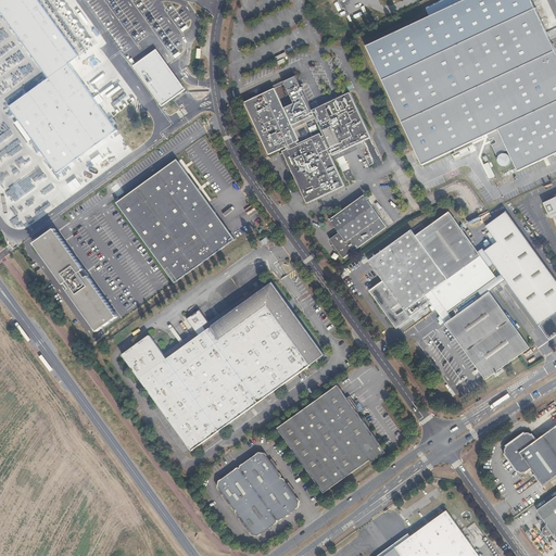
[(58,174),(74,162),(101,142),(117,130),(70,63),(79,57),(38,0),(0,0),(0,10),(49,78),(10,106),(58,174)]
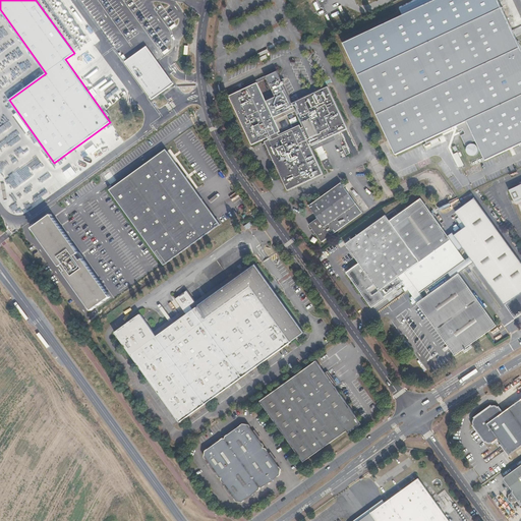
[(485,160),(520,142),(520,51),(497,0),(435,0),(344,43),(396,155),(457,126),(459,131),(463,129),(465,133),(461,135),(466,146),(476,140),(485,160)]
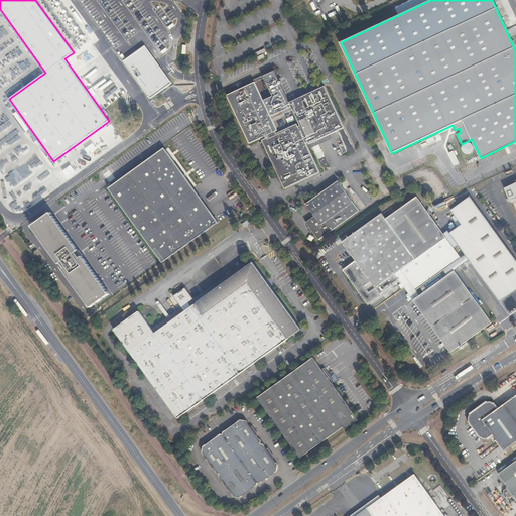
[(124,61),(150,98),(172,83),(145,45),(124,61)]
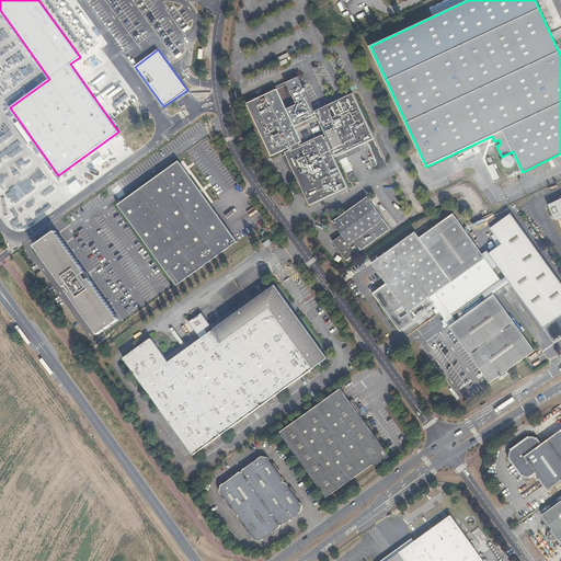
[(287,82),(297,104),(287,110),(295,127),(317,116),(315,112),(298,77),(287,82)]
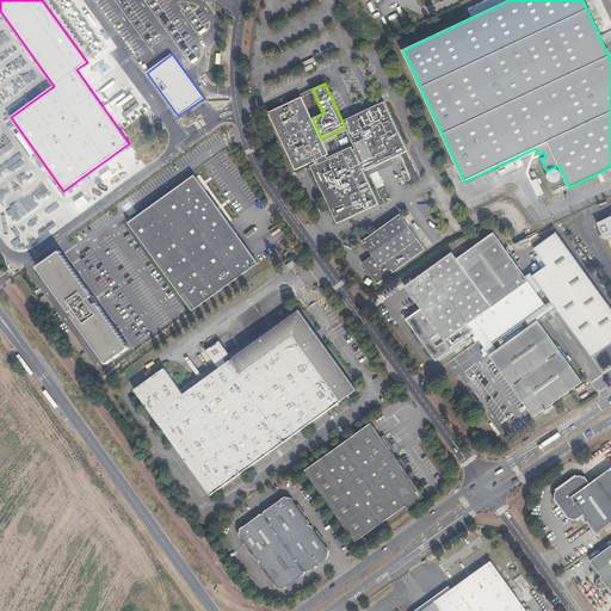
[(312,166),(314,172),(397,133),(384,103),(343,122),(345,127),(321,139),(313,119),(302,98),(270,113),(296,170),(315,161),(316,164),(312,166)]
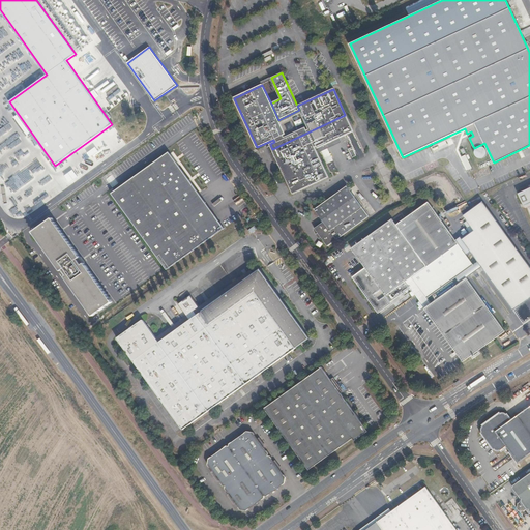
[(345,115),(353,131),(354,131),(333,88),(333,89),(345,115)]
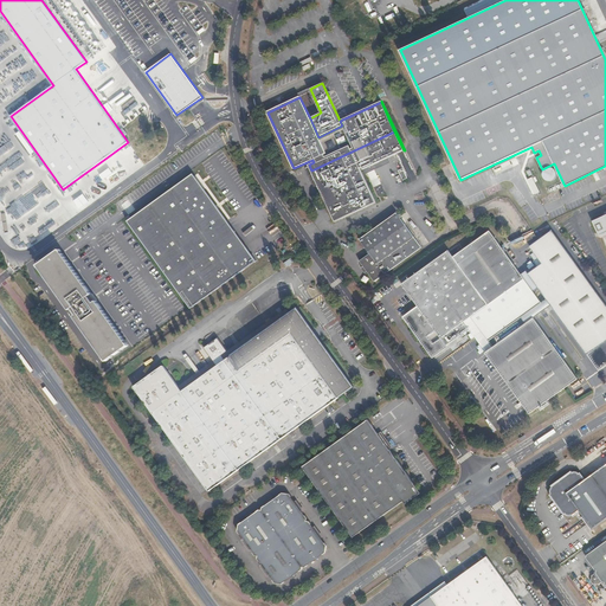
[(388,159),(404,150),(394,131),(311,171),(335,221),(376,202),(360,168),(362,168),(363,169),(366,168),(373,165),(388,159)]
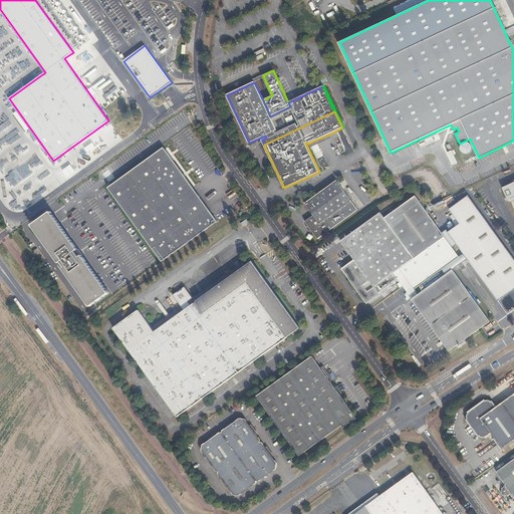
[(93,132),(68,150),(77,162),(102,144),(93,132)]
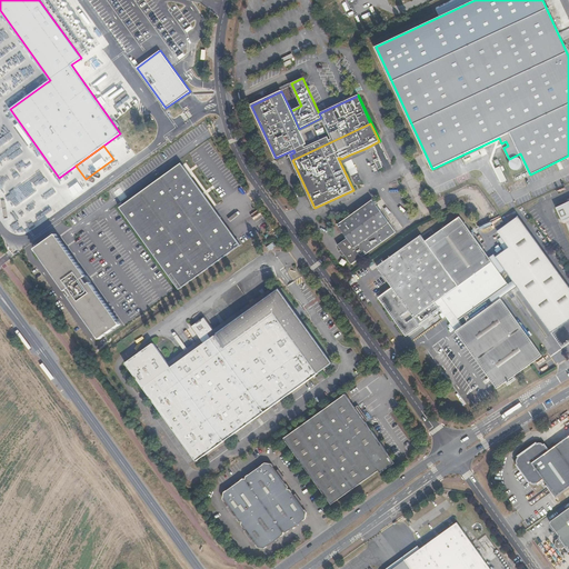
[(350,155),(352,159),(367,152),(365,149),(350,155)]
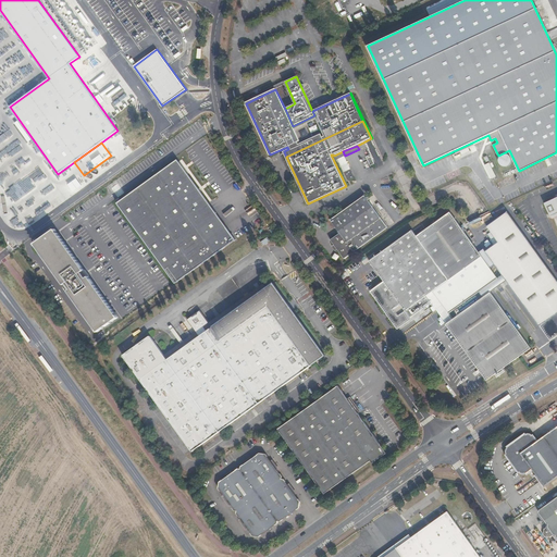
[(556,152),(519,171),(519,172),(556,153),(556,152)]
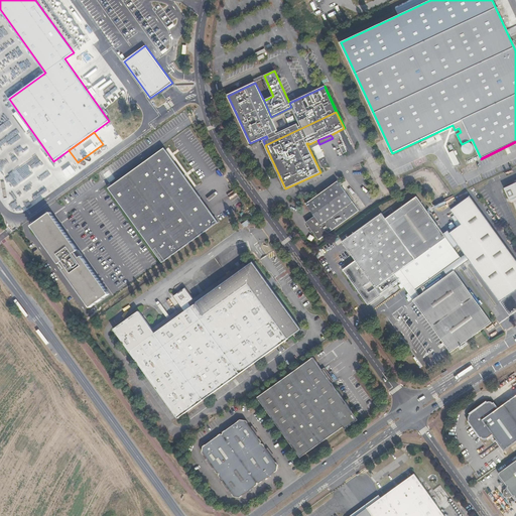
[(471,153),(473,152),(474,151),(474,148),(474,145),(472,144),(470,143),(468,143),(466,143),(464,144),(462,147),(463,150),(464,152),(465,153),(467,154),(469,154),(471,153)]
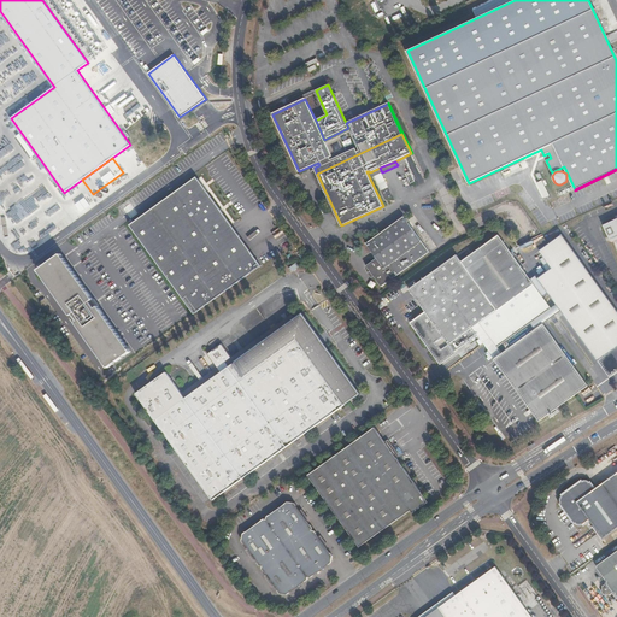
[(375,176),(385,197),(386,199),(393,197),(392,193),(382,172),(375,176)]
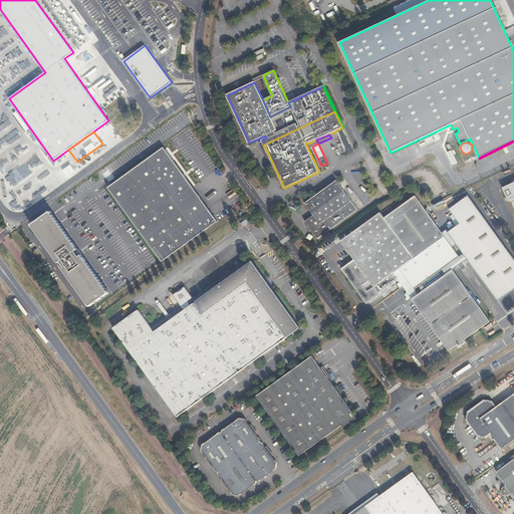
[(149,165),(111,191),(162,261),(217,221),(164,148),(146,161),(149,165)]
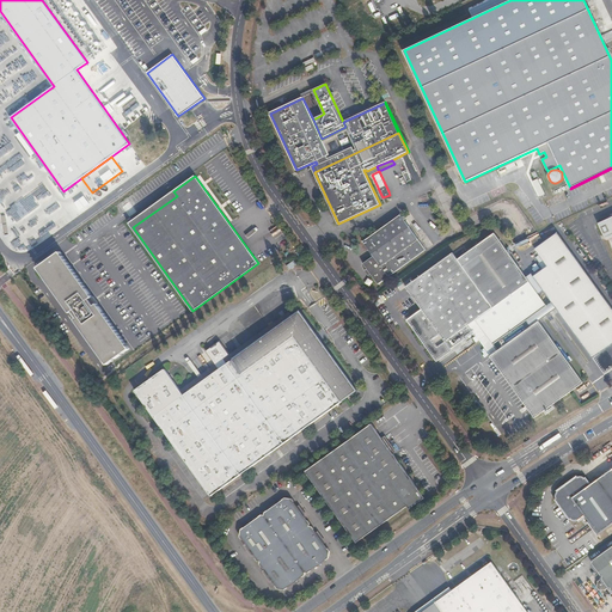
[(129,222),(133,227),(177,196),(173,191),(129,222)]
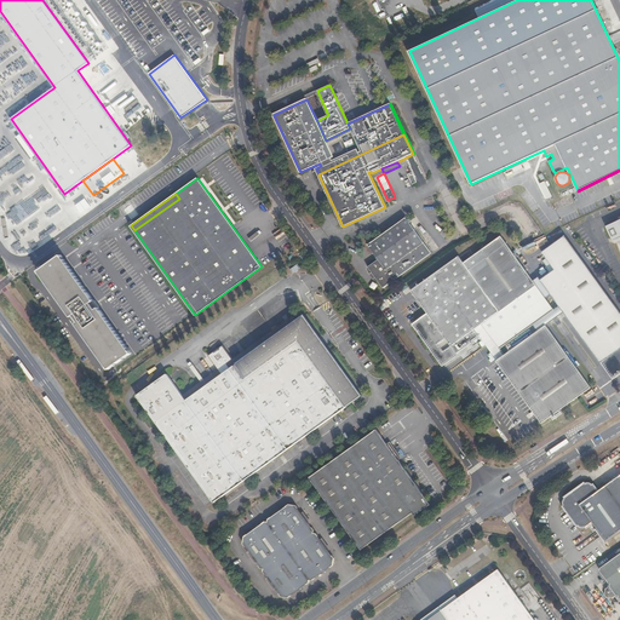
[(383,288),(431,253),(406,218),(368,245),(379,259),(368,267),(383,288)]
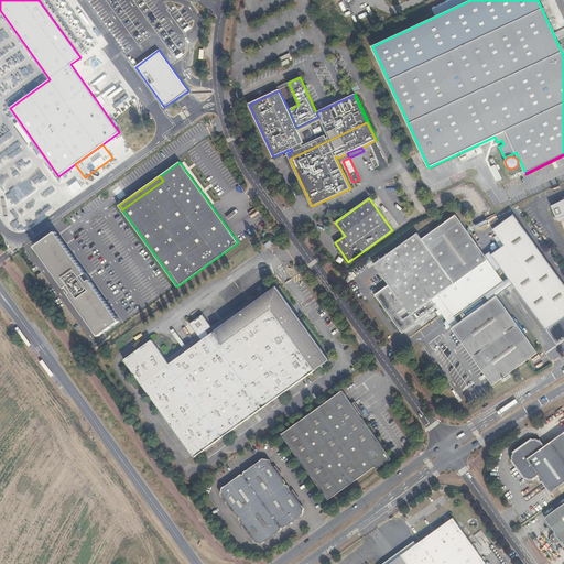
[(563,199),(551,206),(557,219),(563,216),(563,199)]
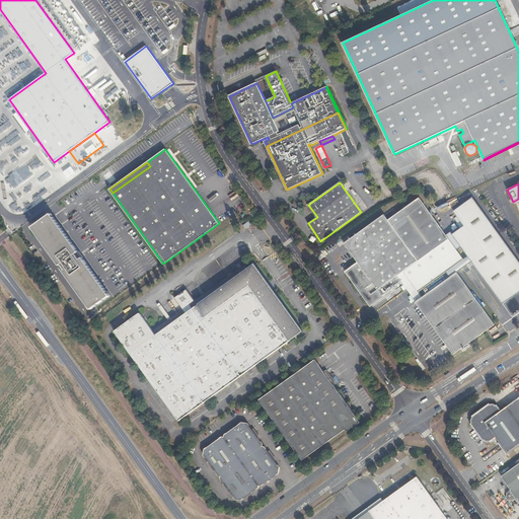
[(447,272),(464,260),(455,247),(446,235),(420,198),(393,216),(391,213),(386,217),(384,215),(345,243),(359,264),(348,272),(371,304),(400,283),(396,276),(397,276),(403,271),(419,292),(447,272)]
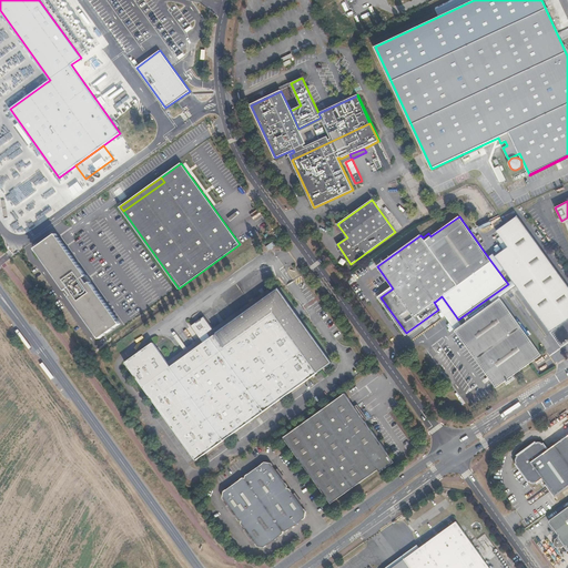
[(498,254),(564,346),(567,342),(567,286),(518,216),(497,231),(501,236),(505,242),(501,244),(500,245),(504,251),(498,254)]
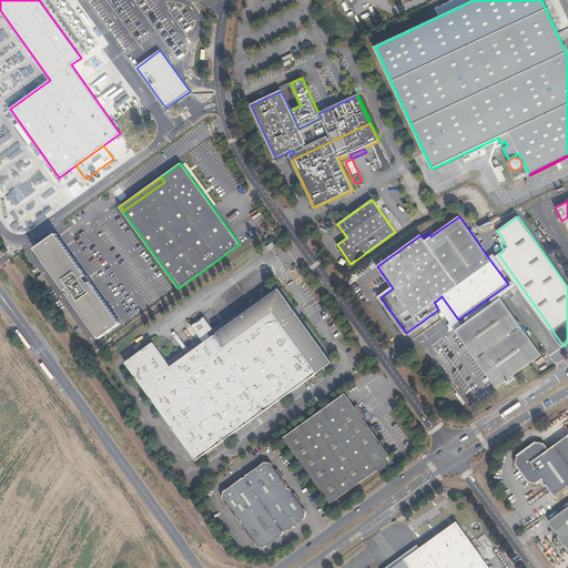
[(70,296),(100,338),(121,324),(91,282),(89,283),(88,282),(89,282),(89,281),(89,280),(89,279),(88,279),(88,277),(87,277),(85,277),(85,279),(84,279),(84,277),(87,275),(57,233),(36,249),(66,290),(68,288),(72,295),(70,296)]
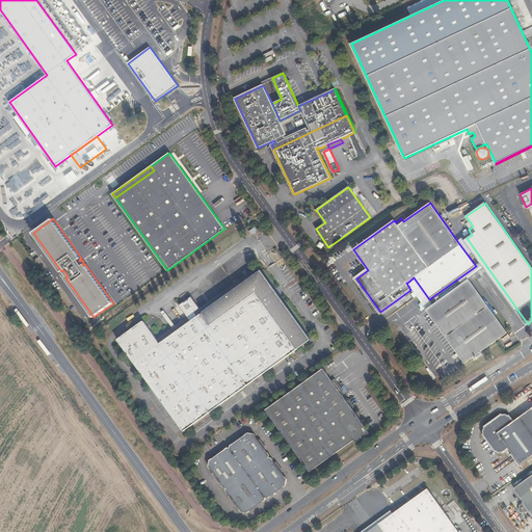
[(472,250),(464,240),(462,238),(457,241),(467,254),(472,250)]
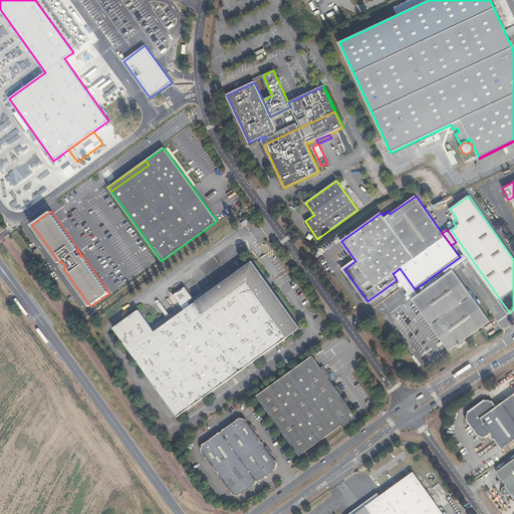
[(508,314),(510,313),(451,230),(449,232),(456,242),(464,254),(468,259),(508,314)]
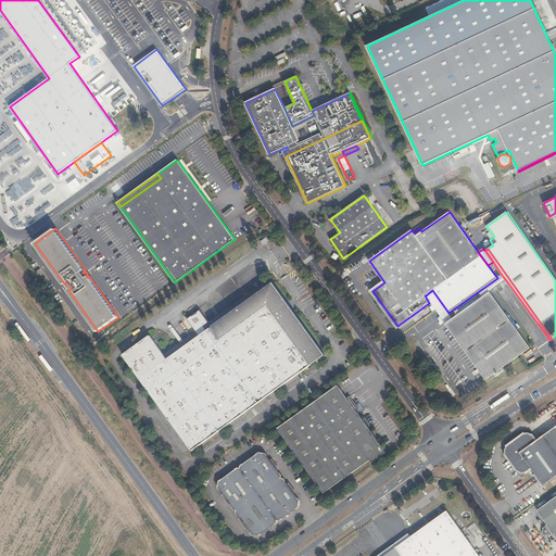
[(490,292),(506,280),(502,275),(497,278),(479,291),(482,297),(490,292)]
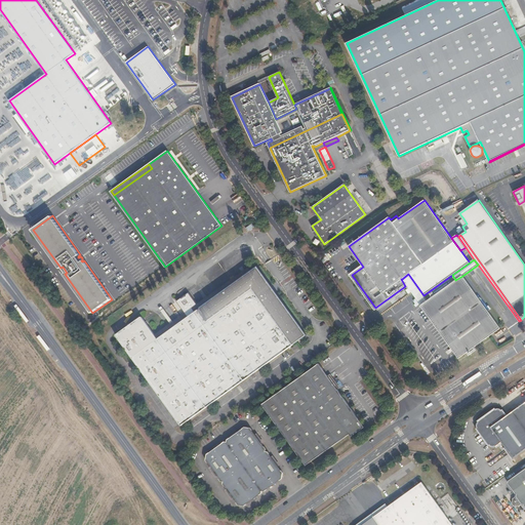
[(253,373),(307,335),(257,267),(200,309),(189,292),(177,301),(189,317),(158,339),(142,317),(116,335),(182,426),(249,376),(252,380),(256,377),(253,373)]
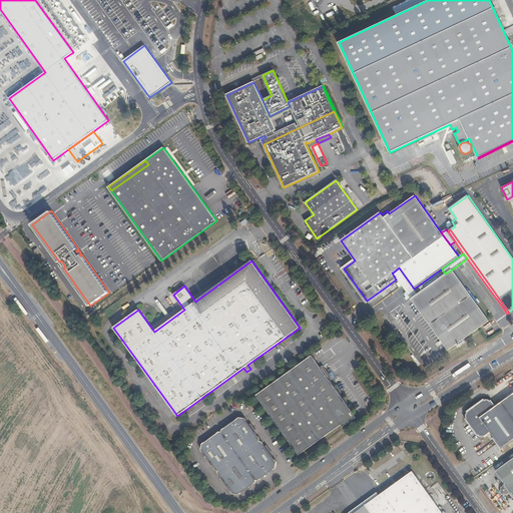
[(393,273),(411,299),(417,294),(414,289),(399,268),(393,273)]
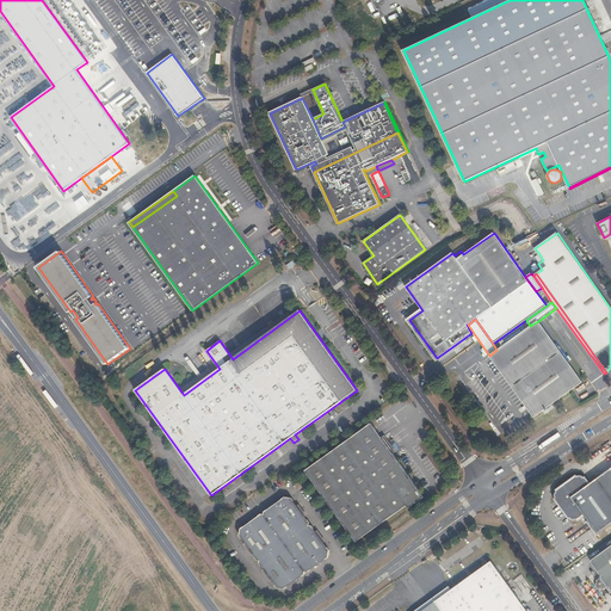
[(582,382),(538,321),(530,326),(497,350),(489,356),(534,417),(582,382)]
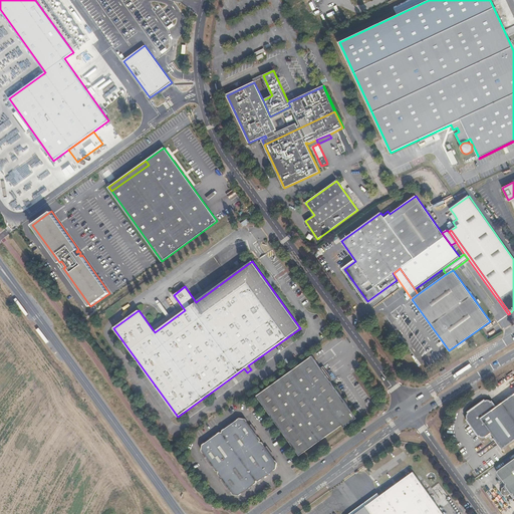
[(299,456),(355,416),(312,355),(257,396),(299,456)]
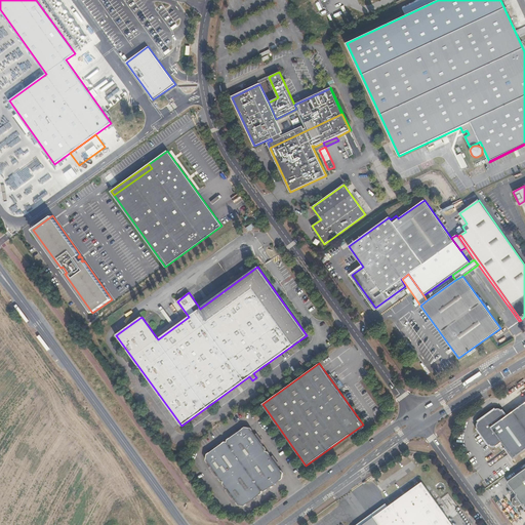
[(524,450),(524,401),(507,415),(501,409),(494,408),(477,420),(476,428),(489,446),(496,447),(502,443),(514,458),(524,450)]
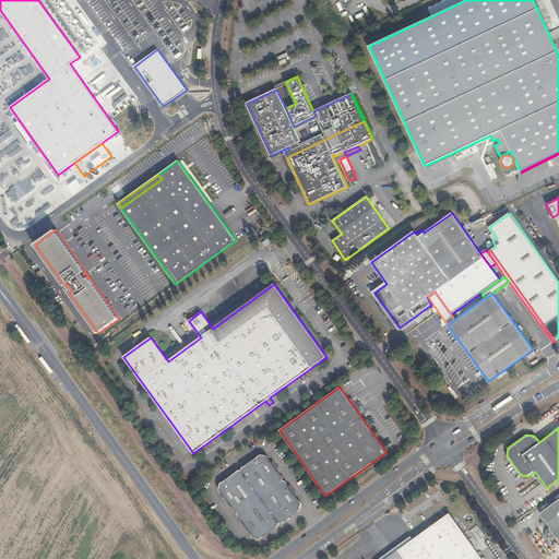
[(283,523),(300,510),(301,502),(286,482),(283,482),(283,478),(268,456),(261,454),(242,468),(242,472),(239,471),(221,484),(219,490),(236,513),(239,512),(238,515),(253,537),(261,538),(280,525),(278,522),(283,523)]
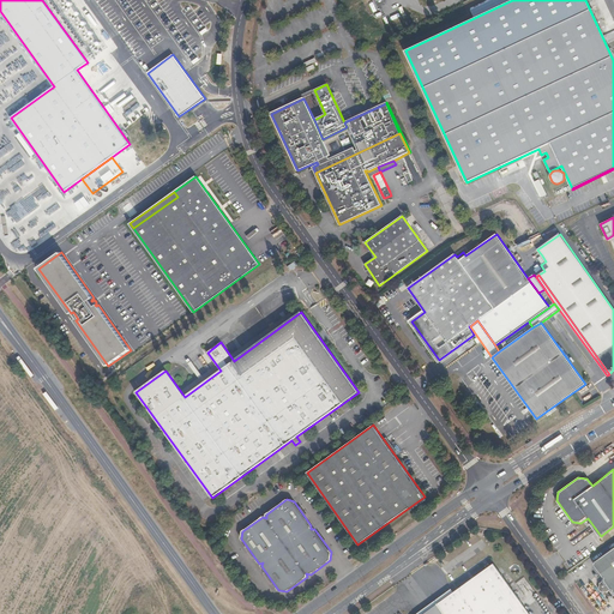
[(613,548),(595,563),(594,565),(603,577),(603,581),(600,583),(599,589),(601,591),(607,593),(609,590),(613,591),(613,548)]
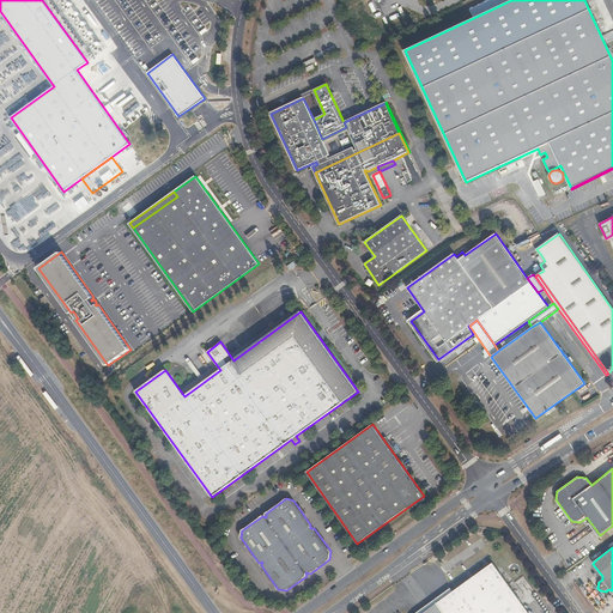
[(454,592),(430,608),(432,612),(528,612),(519,599),(492,563),(490,565),(487,562),(485,564),(487,566),(454,592)]
